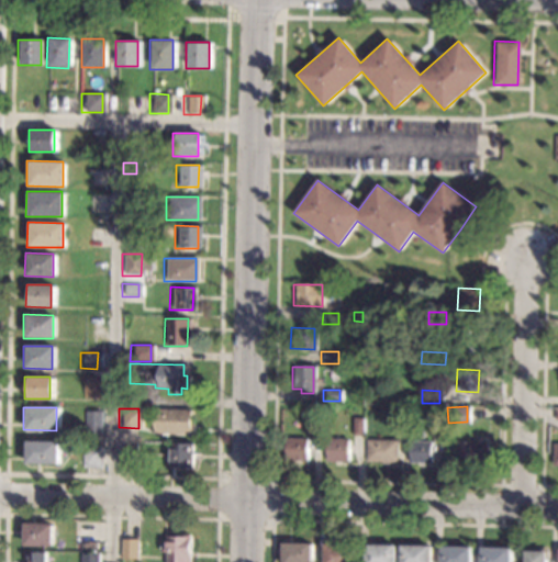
[(188,424),(191,424),(191,434),(149,433),(151,409),(188,409),(188,424)]
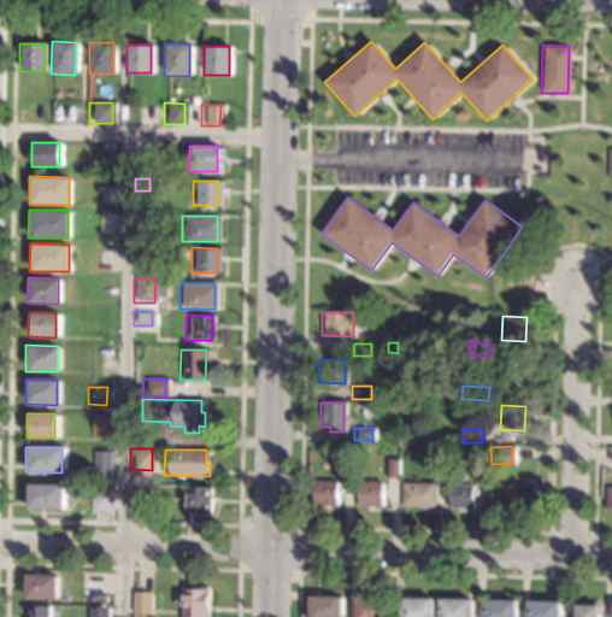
[(349,450),(348,470),(335,470),(336,450),(349,450)]
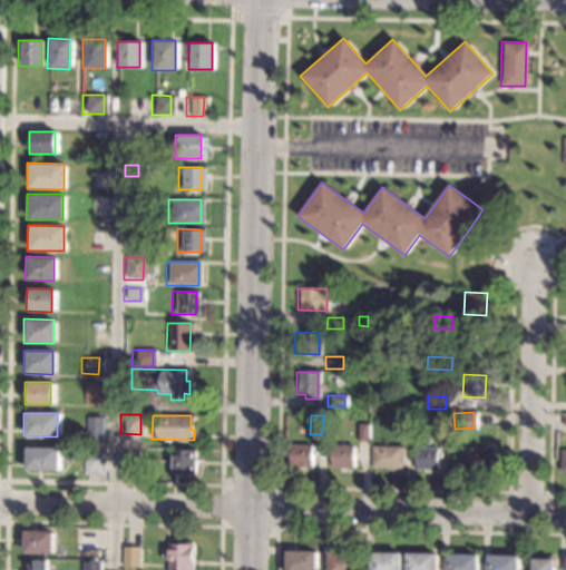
[(99,441),(81,441),(81,418),(99,418),(99,441)]
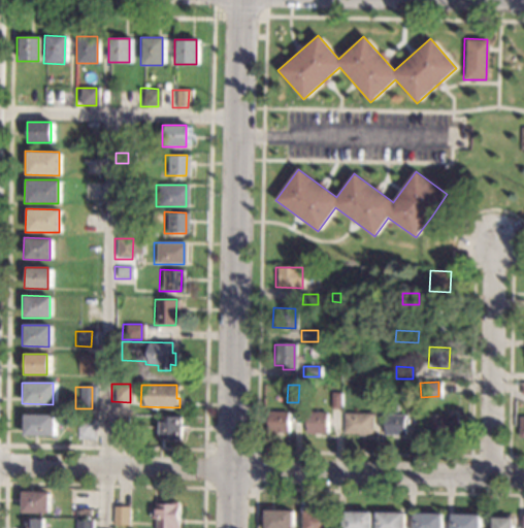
[(339,408),(329,408),(329,390),(339,391),(339,408)]
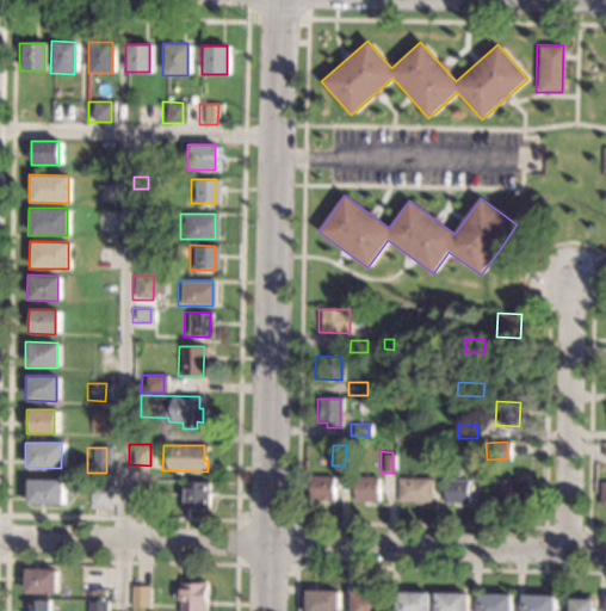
[(478,475),(467,475),(467,455),(478,455),(478,475)]
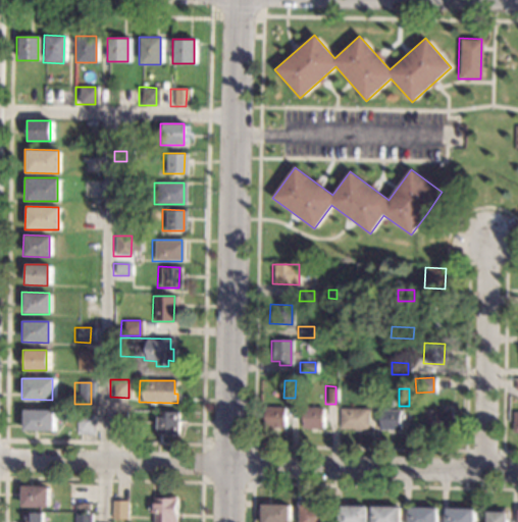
[(283,428),(264,427),(265,407),(283,408),(283,428)]
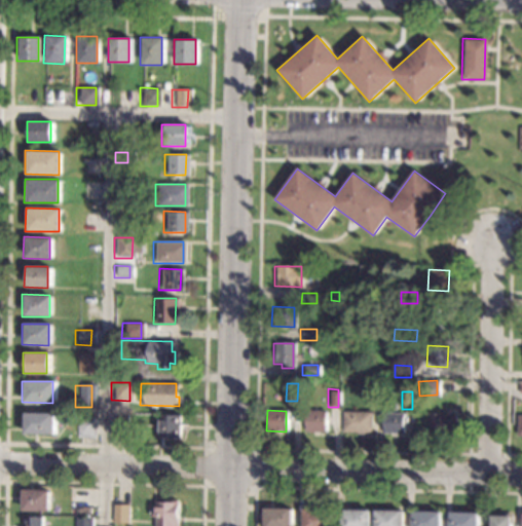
[(324,433),(303,433),(303,410),(324,411),(324,433)]
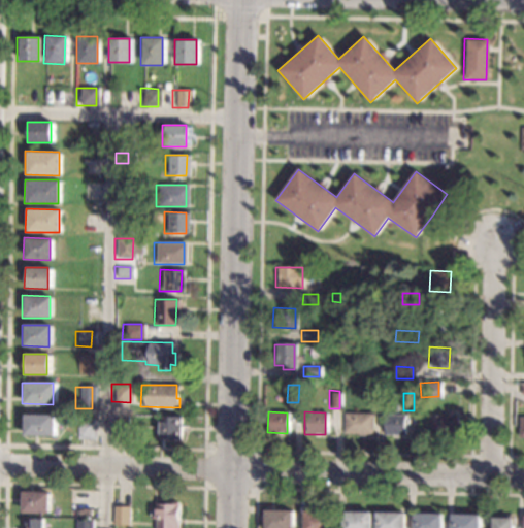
[(370,434),(341,434),(342,414),(371,414),(370,434)]
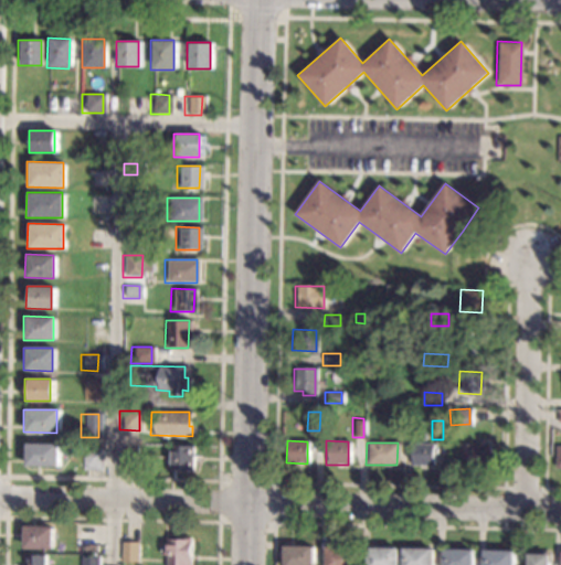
[(431,466),(410,466),(410,443),(432,444),(431,466)]
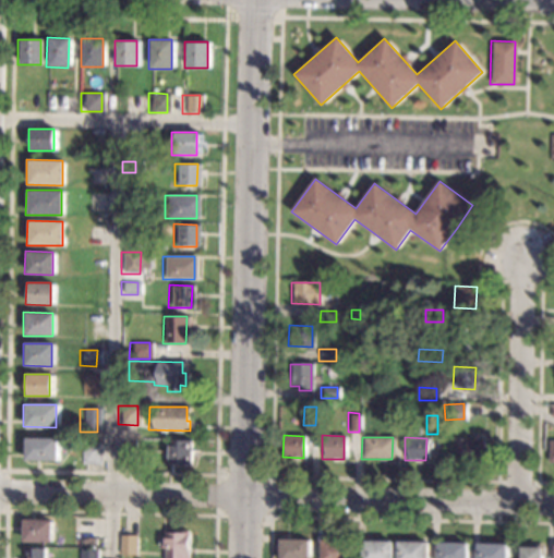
[(55,461),(23,460),(23,438),(56,438),(55,461)]
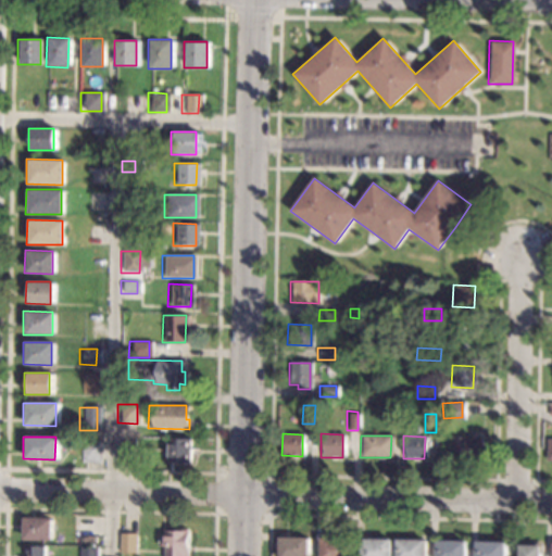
[(480,438),(479,459),(449,458),(449,437),(480,438)]
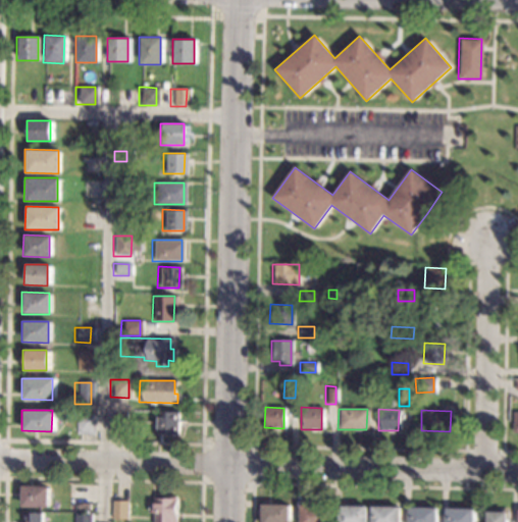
[(175,434),(154,434),(154,427),(150,427),(150,420),(155,420),(155,412),(175,412),(175,434)]
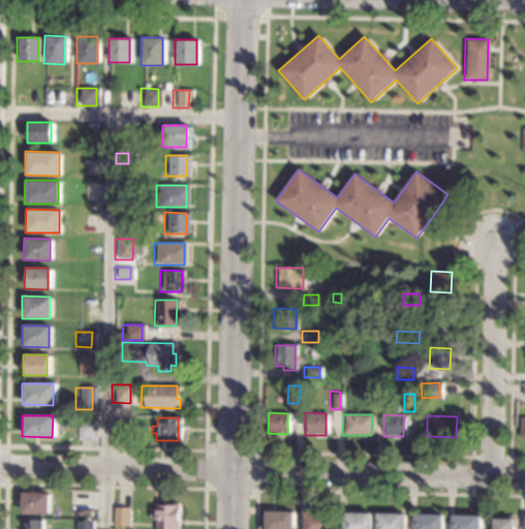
[(92,440),(73,439),(74,421),(93,421),(92,440)]
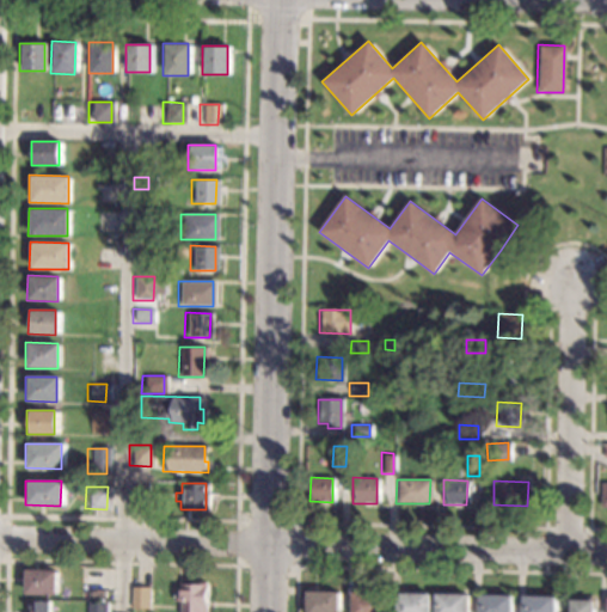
[(54,594),(23,594),(23,570),(54,570),(54,594)]
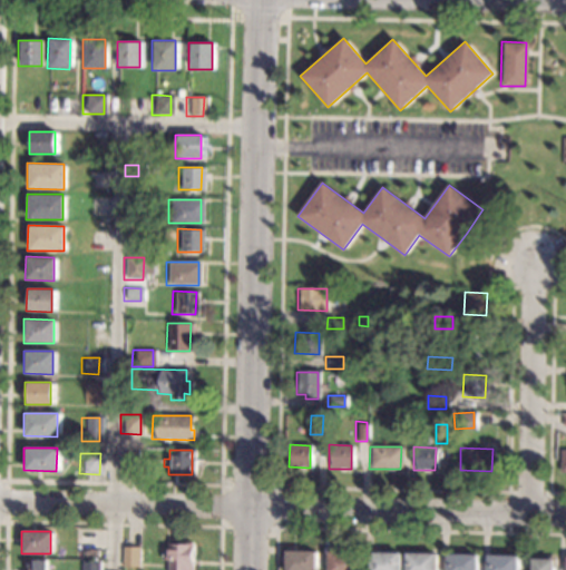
[(187,569),(165,569),(165,560),(157,560),(157,549),(166,549),(166,543),(187,543),(187,569)]
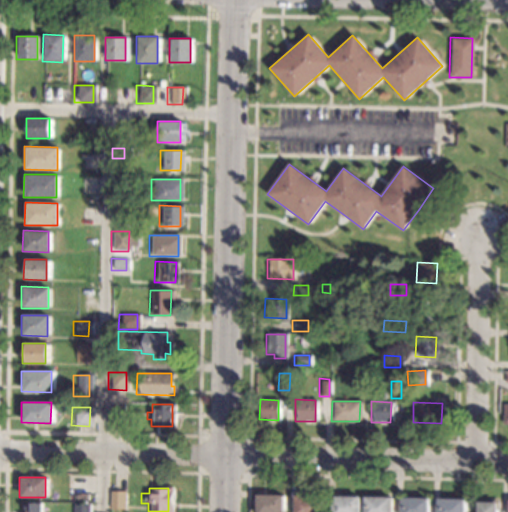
[(122,491),(121,509),(106,509),(107,491),(122,491)]
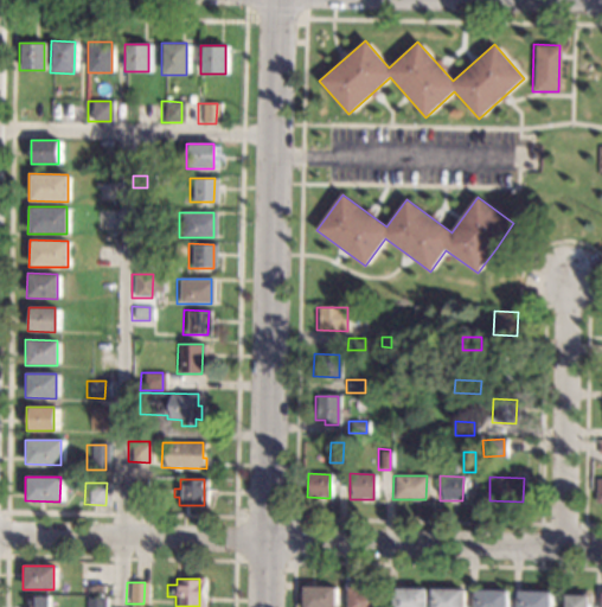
[(334,606),(301,606),(302,587),(334,587),(334,606)]
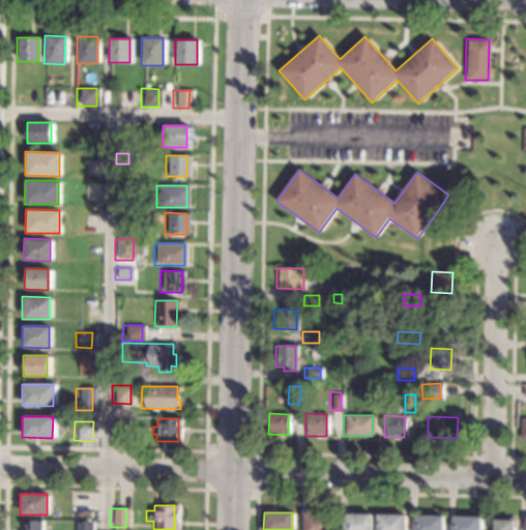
[(331,529),(302,529),(303,512),(331,513),(331,529)]
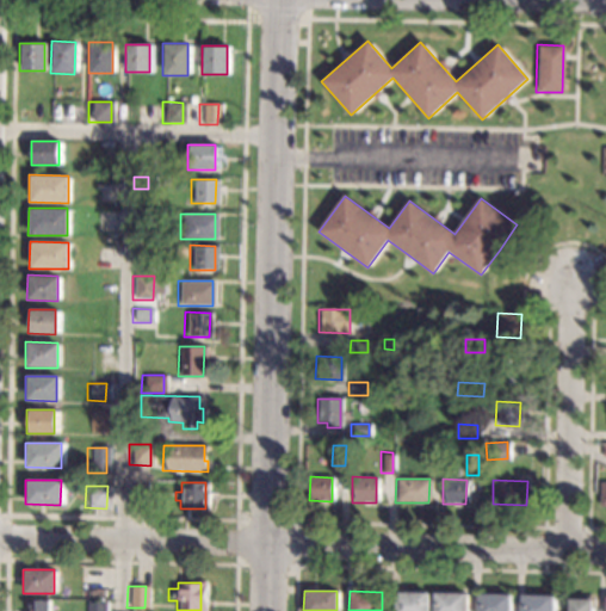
[(426,610),(394,610),(394,592),(426,592),(426,610)]
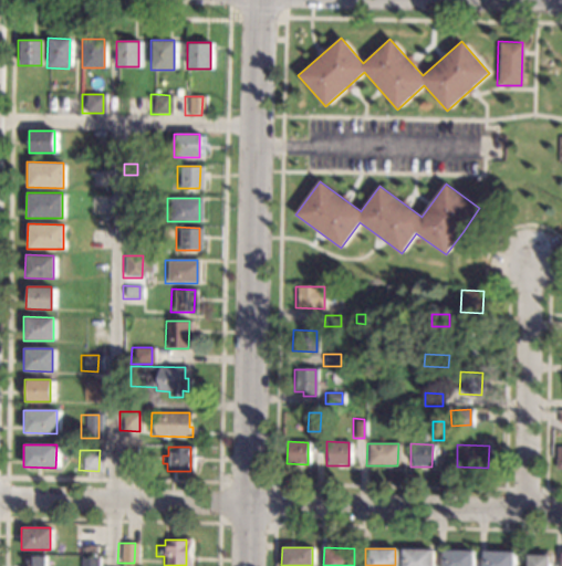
[(430,565),(401,565),(401,549),(430,551),(430,565)]
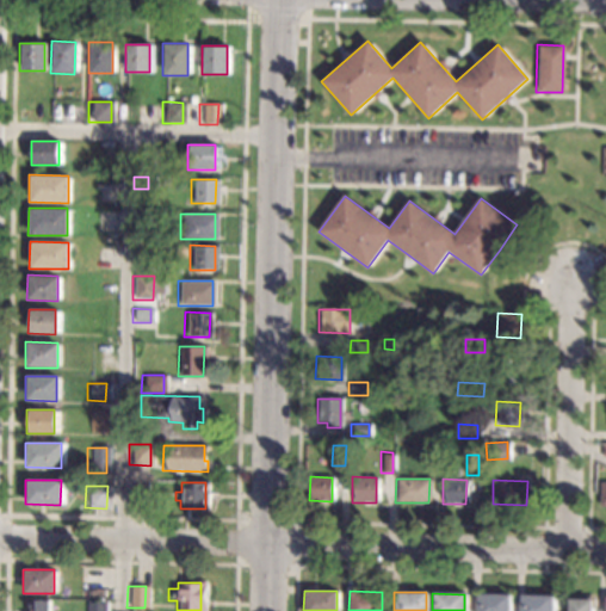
[(508,610),(476,610),(477,594),(508,594),(508,610)]
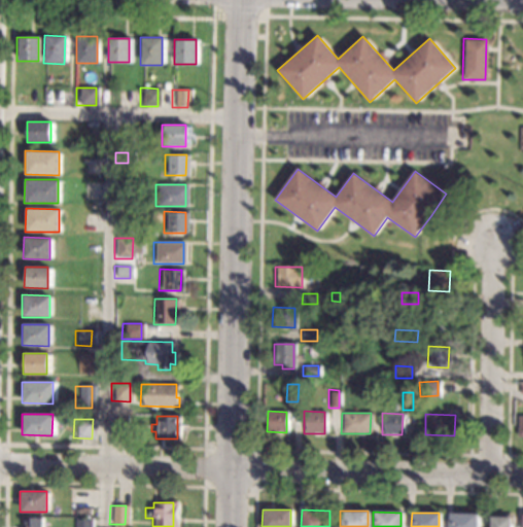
[(477,526),(449,526),(449,514),(477,514),(477,526)]
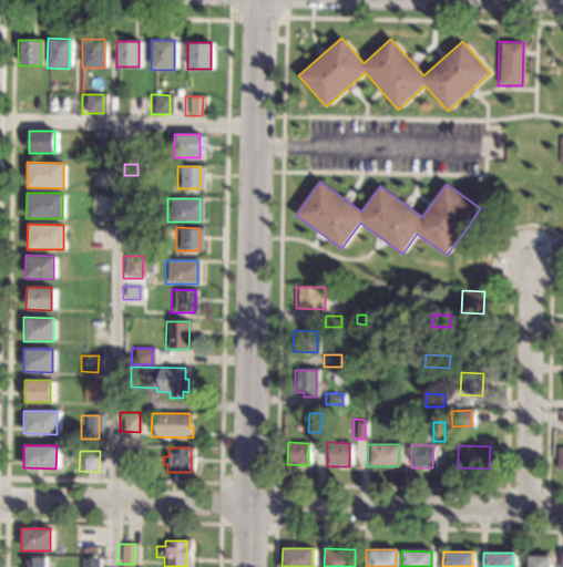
[(551,564),(549,564),(549,566),(526,566),(528,556),(538,556),(538,555),(551,555),(551,564)]
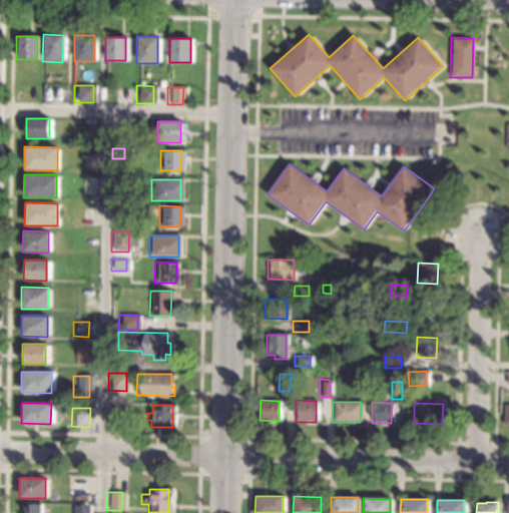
[(38,504),(37,512),(17,512),(18,512),(20,512),(20,504),(38,504)]
